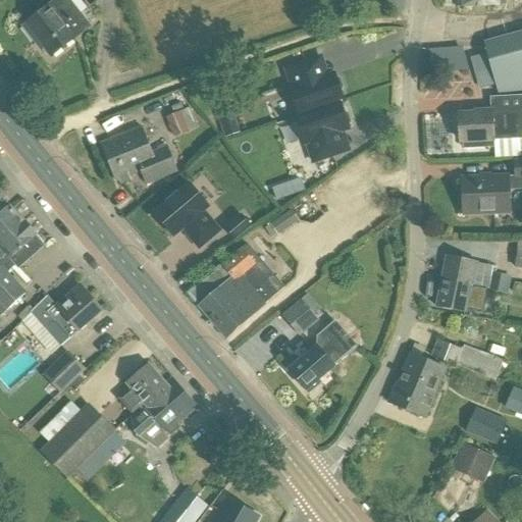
[(50,7),(23,28),(36,42),(39,40),(52,57),(74,40),(72,38),(86,28),(76,17),(64,27),(50,7)]
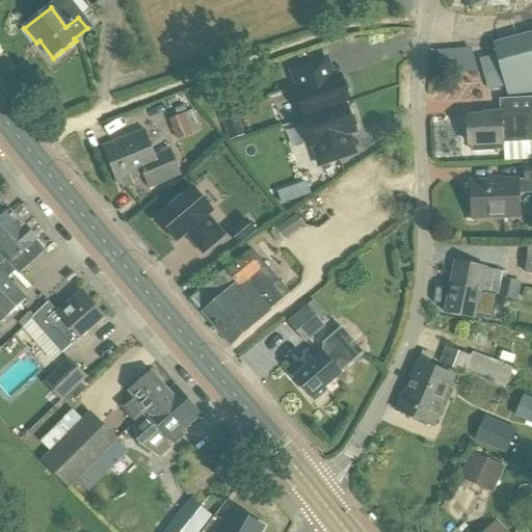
[(531,37),(496,48),(505,81),(510,100),(531,92),(531,37)]
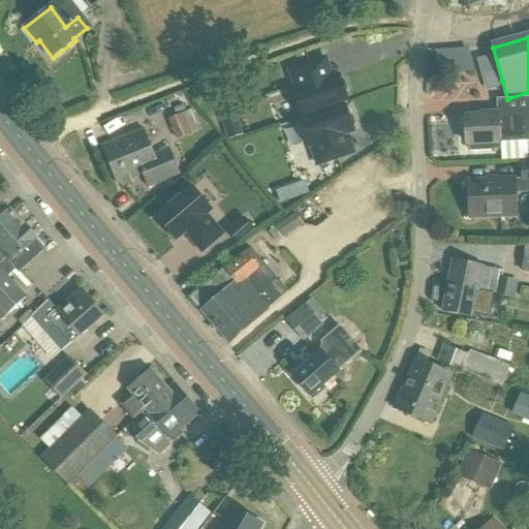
[(310,64),(289,71),(297,91),(294,91),(303,118),(300,119),(300,120),(349,102),(347,97),(346,93),(348,89),(345,81),(341,79),(340,75),(332,79),(325,59),(310,64)]
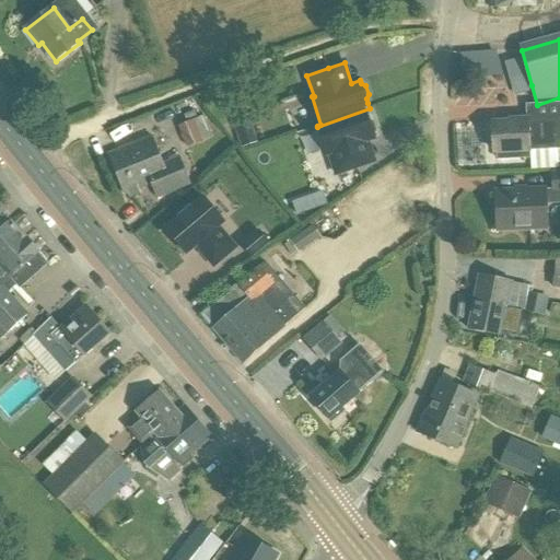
[(493,124),(494,152),(497,152),(498,160),(529,159),(528,140),(548,140),(548,150),(559,149),(559,104),(534,105),(535,119),(528,120),(528,119),(510,120),(510,123),(493,124)]
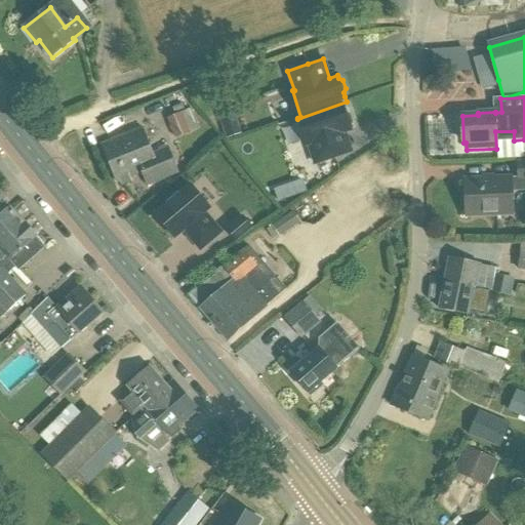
[(347,102),(297,119),(307,146),(309,145),(316,164),(335,157),(351,152),(344,132),(352,130),(351,127),(353,123),(350,115),(346,113),(342,105),(347,103),(347,102)]
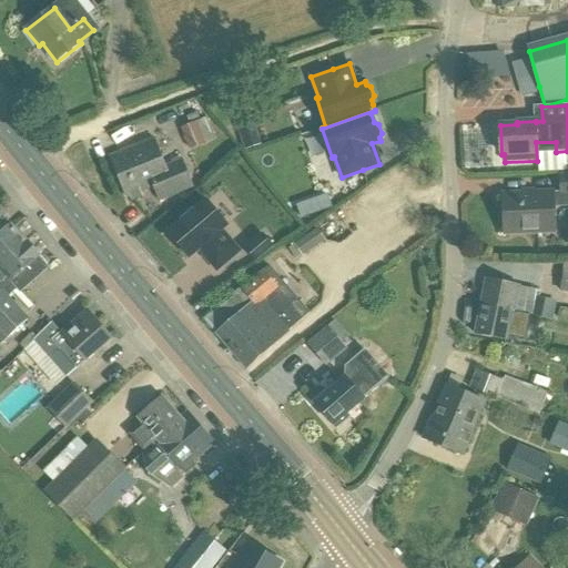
[(181,129),(190,149),(214,139),(206,119),(181,129)]
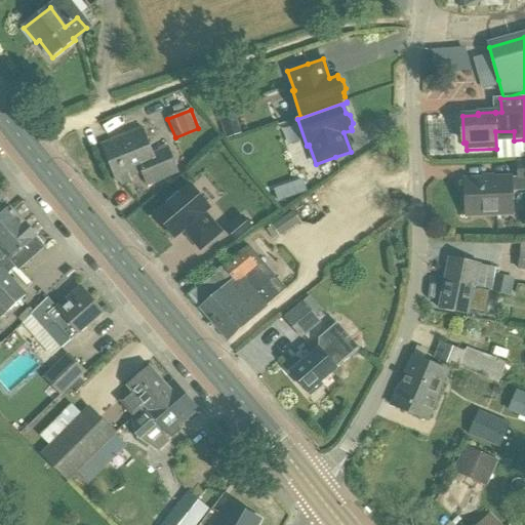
[(237,124),(223,129),(227,140),(241,135),(237,124)]
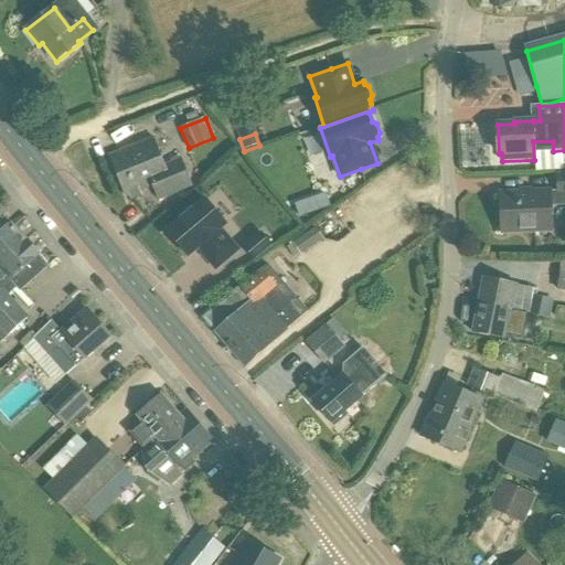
[(110,157),(127,198),(129,196),(131,200),(141,195),(140,192),(153,187),(159,200),(192,187),(181,160),(164,167),(153,139),(110,157)]
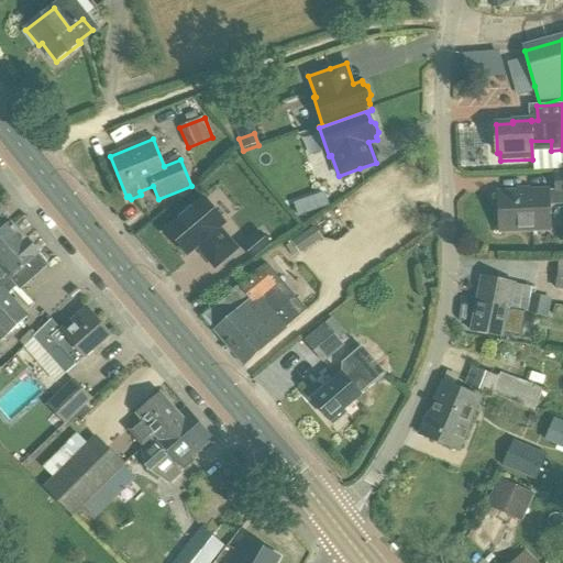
[(548,190),(499,192),(500,232),(550,230),(549,205),(562,203),(562,173),(556,174),(556,191),(548,191),(548,190)]
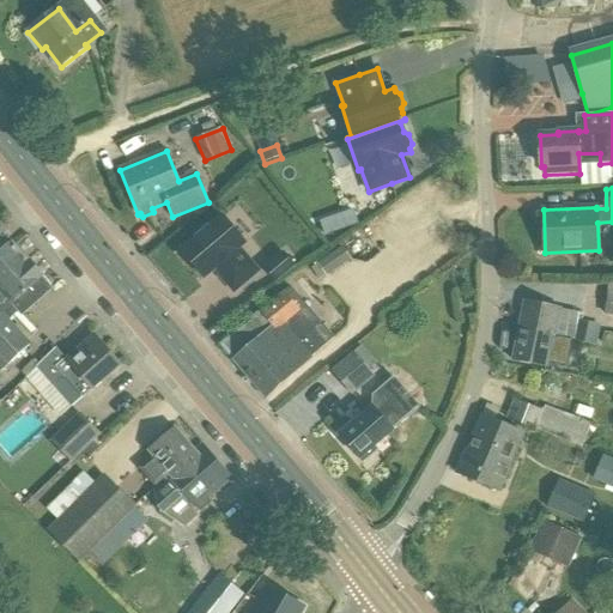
[(194,241),(182,252),(205,278),(212,271),(232,293),(255,274),(241,256),(236,250),(246,242),(224,216),(208,229),(202,229),(195,235),(194,241)]
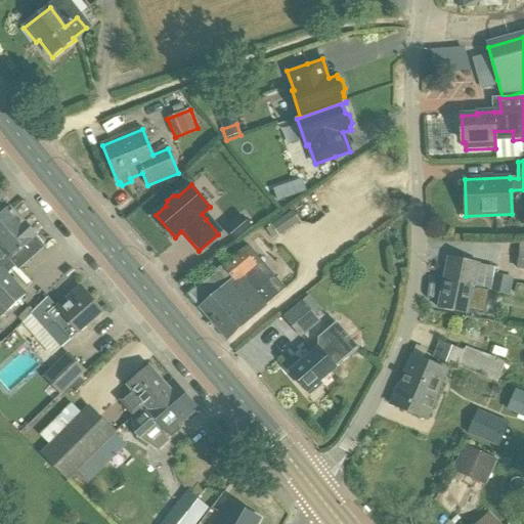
[(278,204),(291,200),(286,187),(274,191),(278,204)]
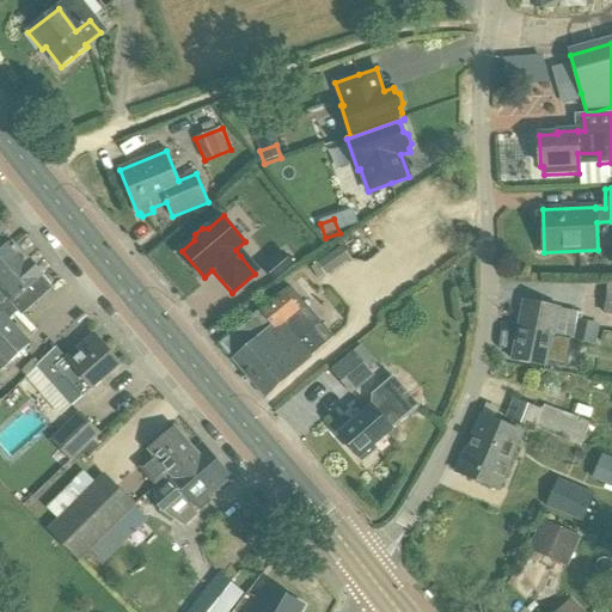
[(0,255),(0,372),(0,373),(30,346),(7,322),(18,312),(22,317),(53,289),(13,244),(0,255)]
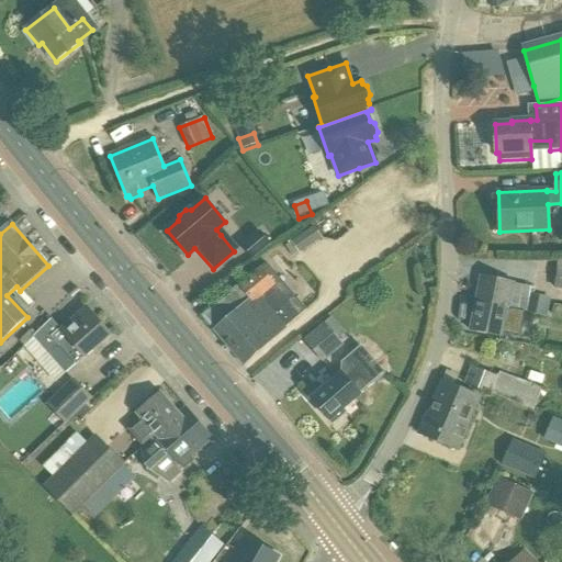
[(291,243),(300,255),(323,239),(314,227),(291,243)]
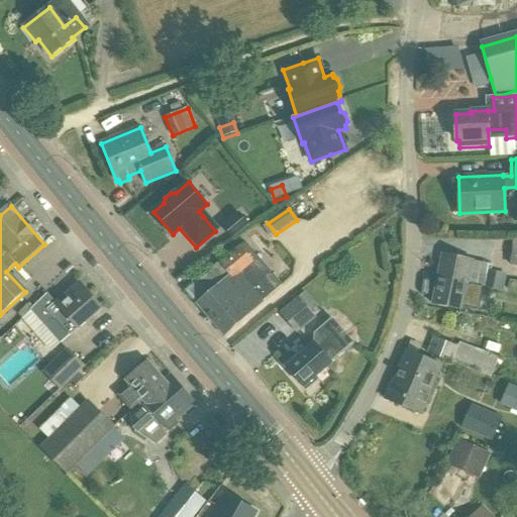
[(240,216),(224,229),(233,240),(249,227),(240,216)]
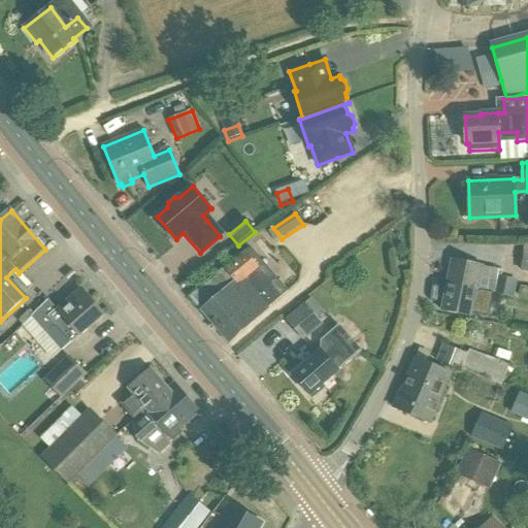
[(201,311),(228,343),(254,322),(253,321),(268,308),(288,292),(251,248),(225,270),(234,281),(231,284),(232,286),(201,311)]
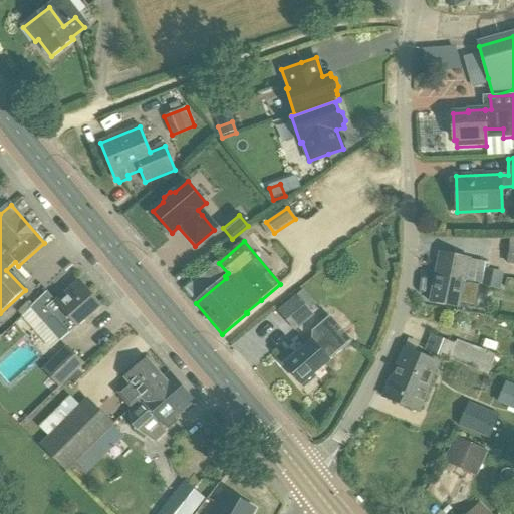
[(436,276),(464,281),(481,285),(484,268),(469,265),(470,259),(441,253),(436,276)]
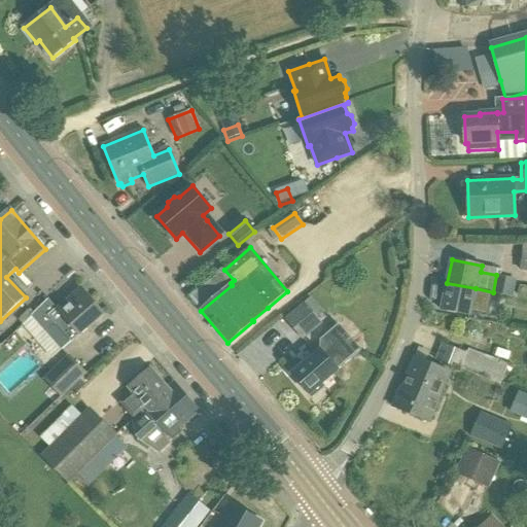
[(492,293),(512,297),(515,279),(496,275),(493,292),(492,293)]
